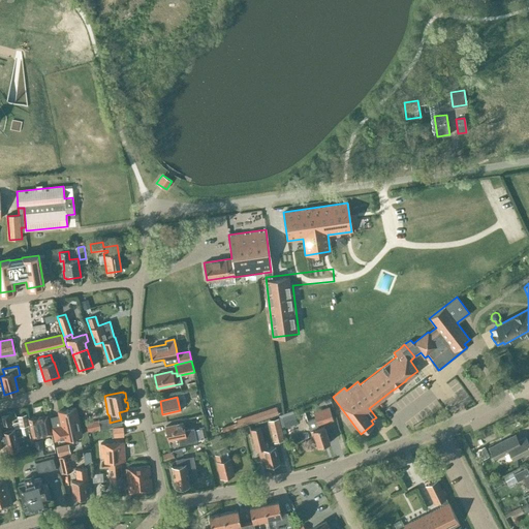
[(276,406),(266,409),(268,416),(268,417),(279,414),(278,413),(276,406)]
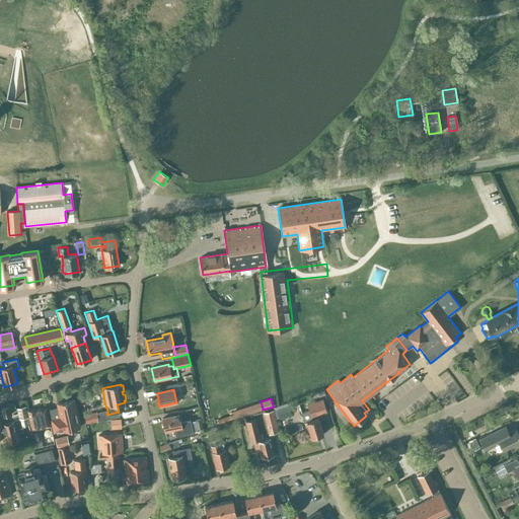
[(307,403),(312,420),(304,422),(307,431),(305,432),(307,439),(311,437),(311,438),(322,434),(317,419),(320,418),(319,414),(327,412),(323,399),(307,403)]
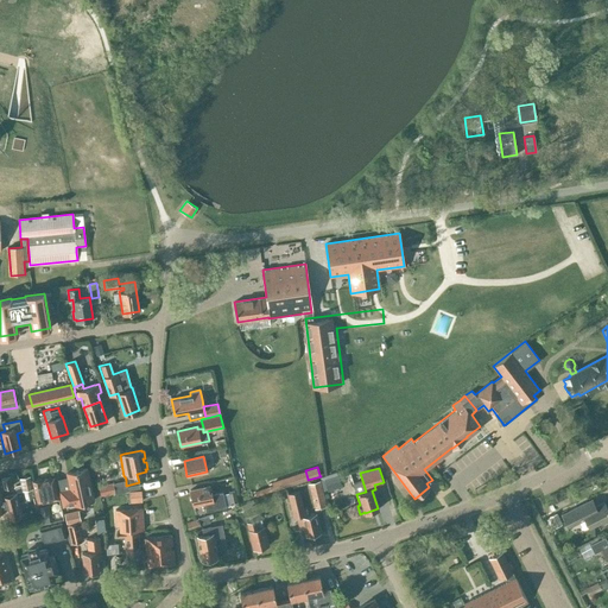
[(74,505),(94,500),(87,469),(67,473),(70,488),(59,491),(63,506),(74,504),(74,505)]
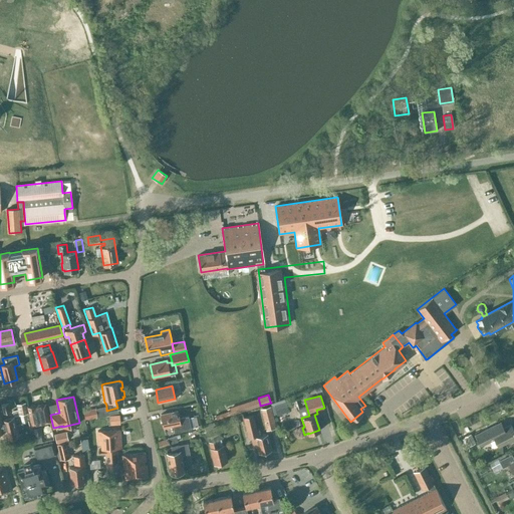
[(19,415),(28,414),(25,402),(16,404),(19,415)]
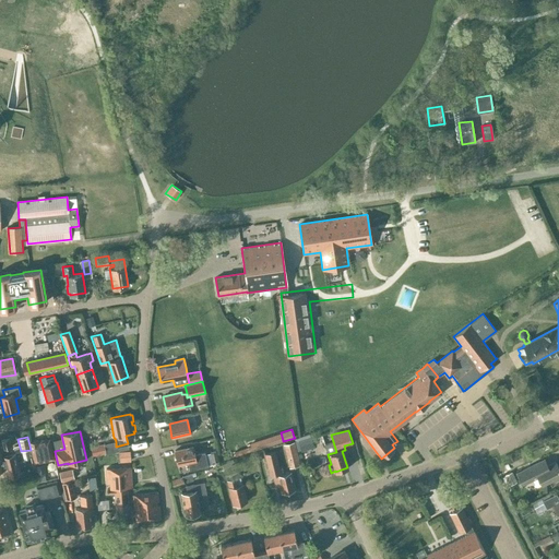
[(310,437),(298,440),(301,450),(301,451),(313,447),(310,437)]
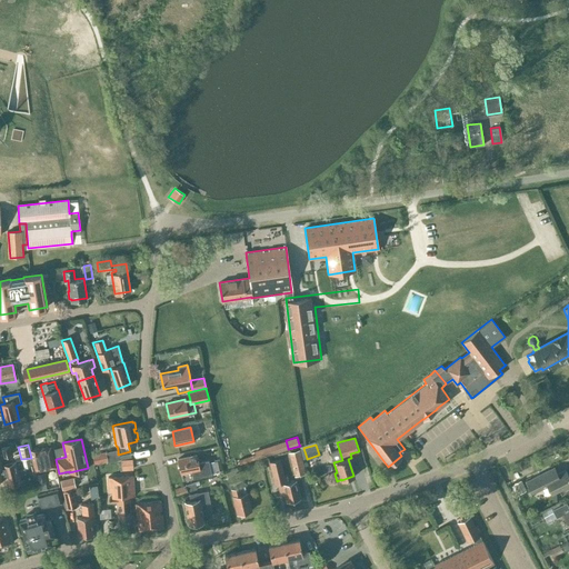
[(11,455),(9,447),(0,449),(1,450),(0,450),(0,466),(3,466),(1,457),(11,455)]
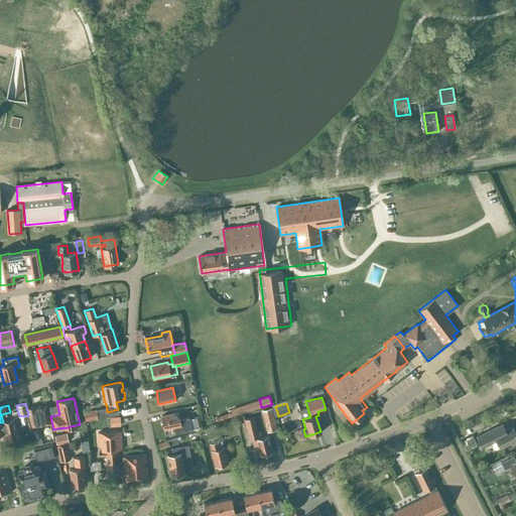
[(48,415),(45,405),(34,407),(34,406),(27,408),(29,420),(30,419),(31,426),(48,423),(47,416),(48,415)]
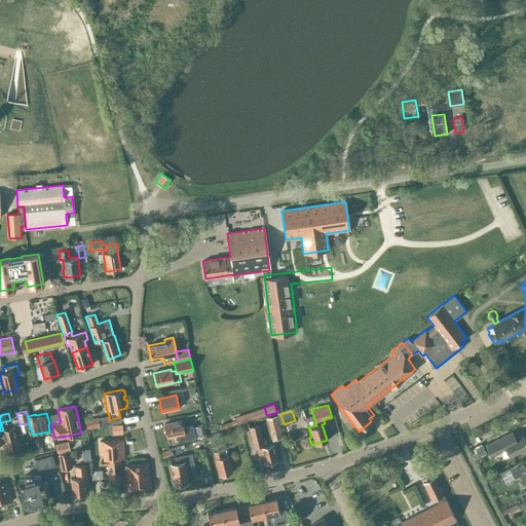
[(245,414),(234,417),(237,424),(237,425),(248,421),(245,414)]
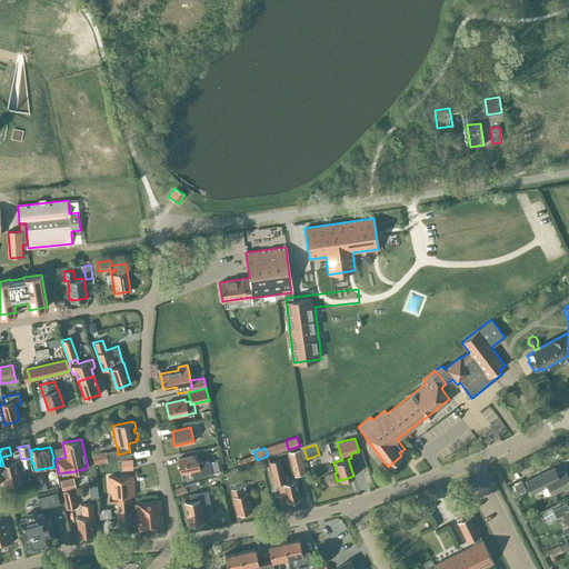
[(118,449),(106,452),(108,461),(120,460),(118,455),(118,449)]
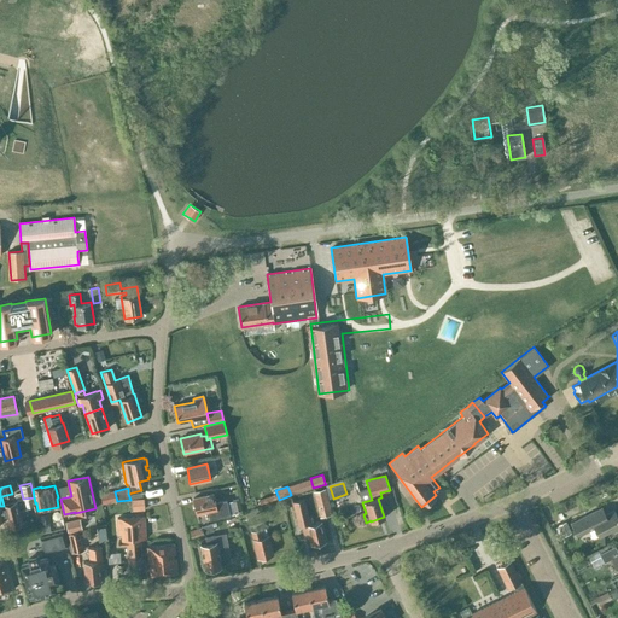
[(320,518),(332,514),(325,488),(313,491),(320,518)]
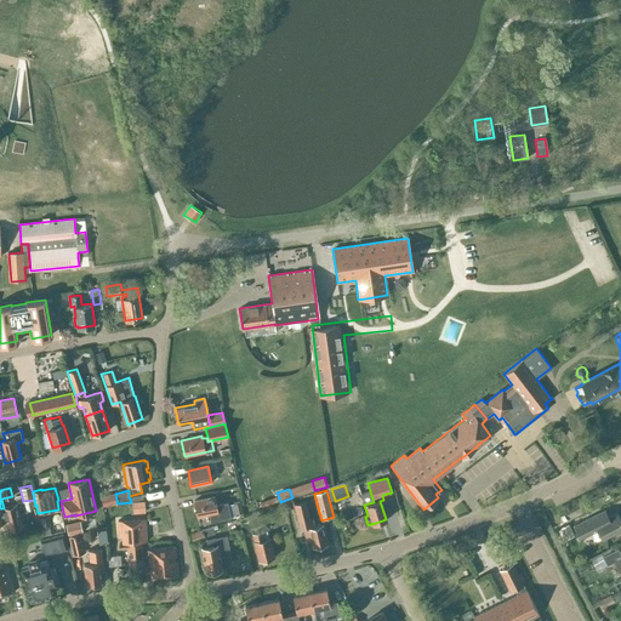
[(115,493),(101,496),(103,507),(118,503),(115,494),(115,493)]
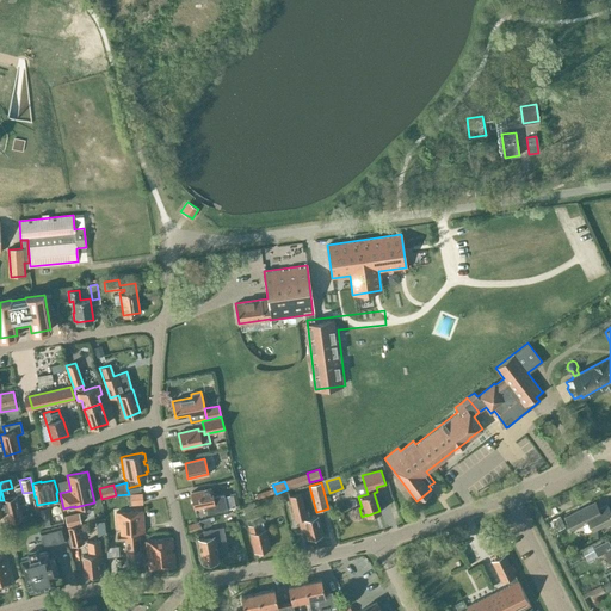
[(207,514),(227,510),(223,494),(213,497),(211,488),(191,493),(195,508),(207,506),(208,513),(207,513),(207,514)]
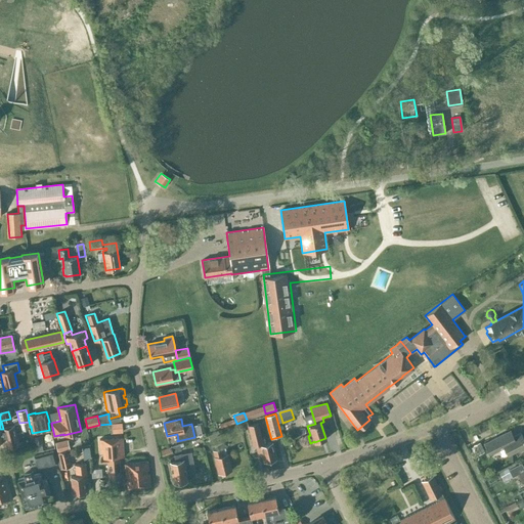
[(122,423),(112,423),(113,433),(123,432),(122,423)]
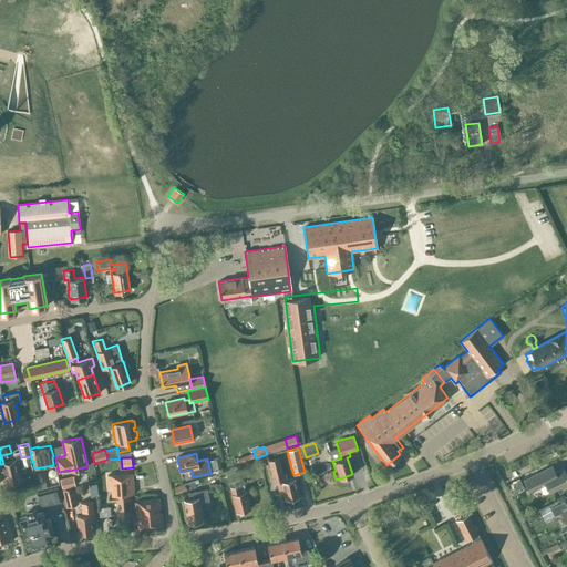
[(215,470),(222,467),(219,457),(213,460),(215,470)]
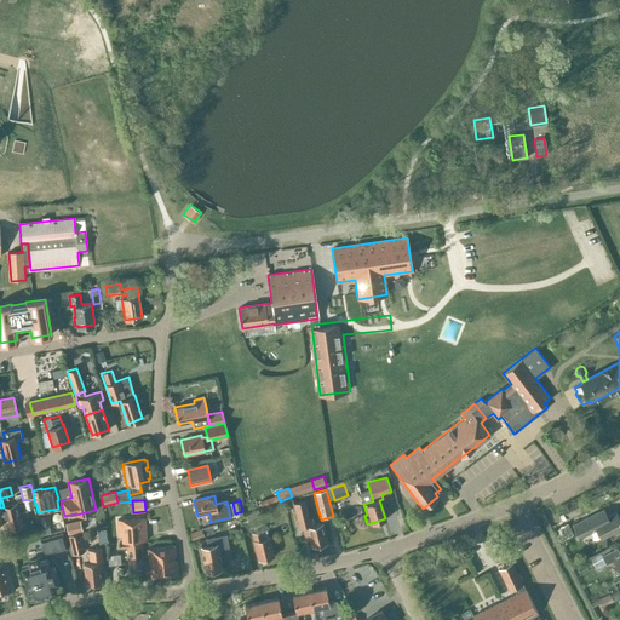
[(311,546),(319,545),(320,546),(326,545),(326,544),(327,543),(322,523),(314,526),(311,518),(309,518),(305,500),(293,504),(299,528),(303,528),(305,538),(309,537),(311,546)]
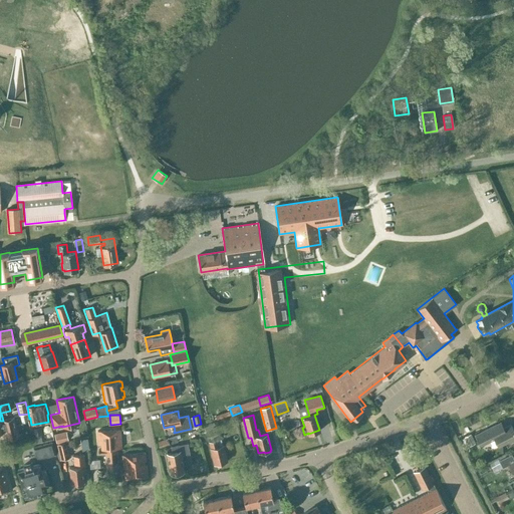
[(3,421),(0,421),(0,433),(2,433),(4,441),(17,438),(12,419),(3,421)]
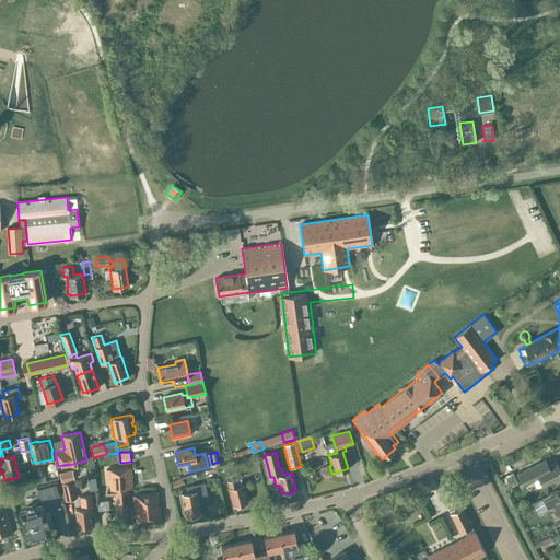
[(511,462),(513,465),(514,467),(525,462),(523,456),(511,462)]
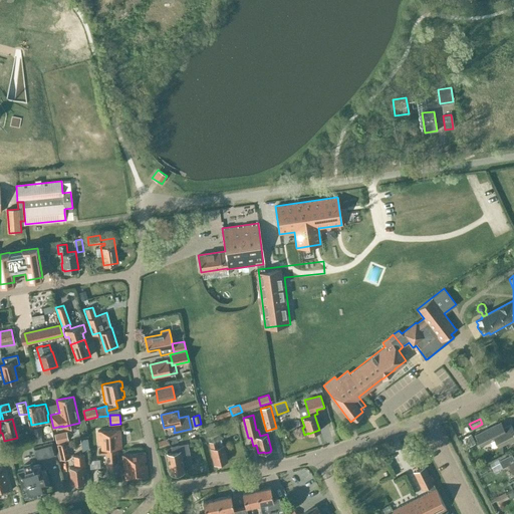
[(503,429),(500,422),(475,435),(481,446),(495,439),(499,447),(499,453),(502,452),(502,445),(513,438),(513,431),(511,425),(503,429)]
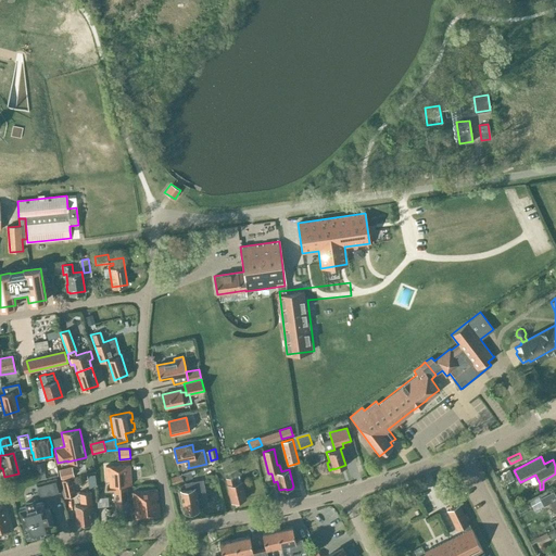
[(36,464),(39,479),(46,478),(43,470),(45,470),(43,462),(36,464)]
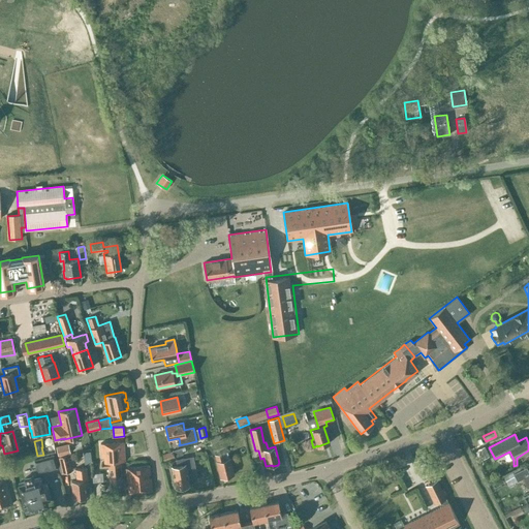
[(104,463),(120,461),(124,461),(123,442),(100,443),(101,456),(103,456),(104,463)]
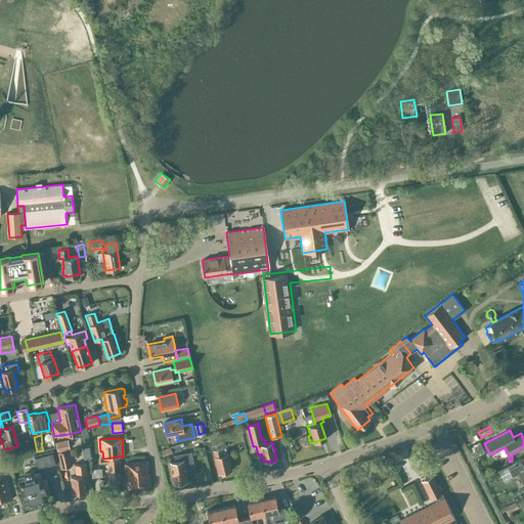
[(68,439),(55,442),(57,451),(70,448),(68,439)]
